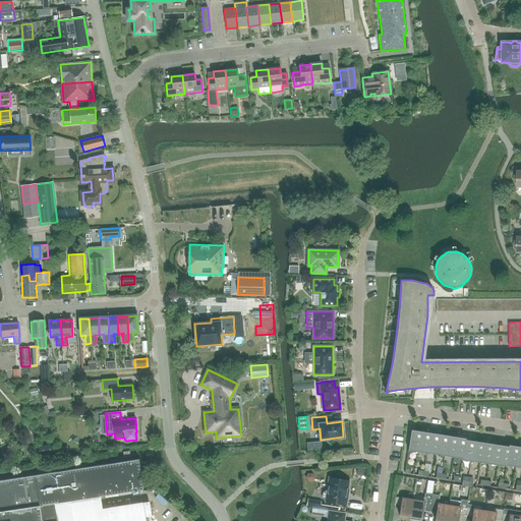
[(417,452),(420,431),(411,429),(408,450),(417,452)]
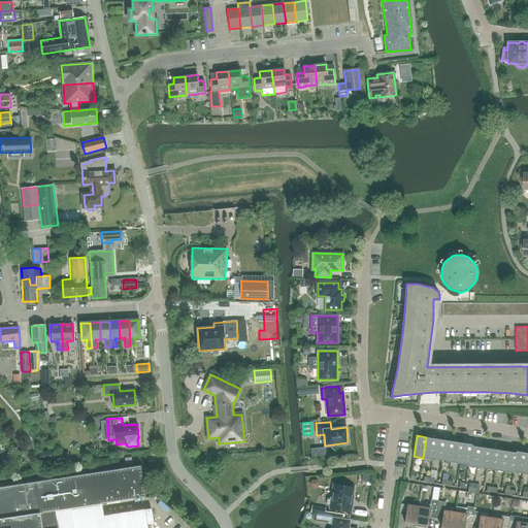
[(432,459),(435,438),(426,437),(423,458),(432,459)]
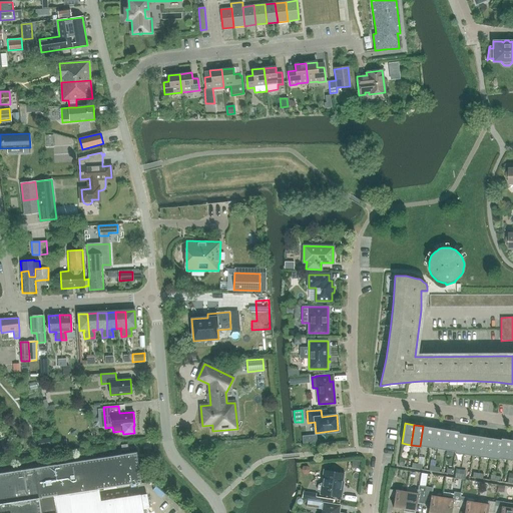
[(429,447),(432,427),(423,426),(420,446),(429,447)]
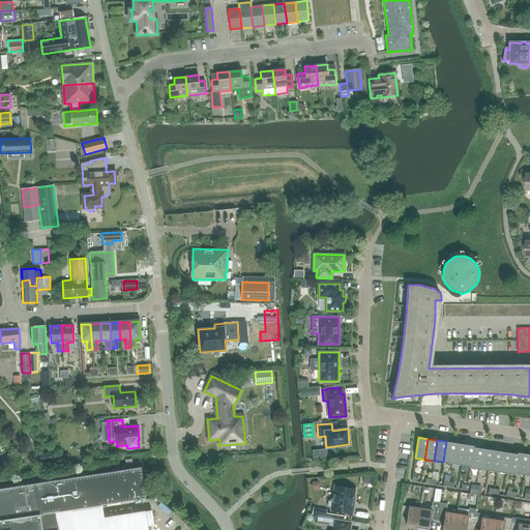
[(451,464),(454,443),(446,441),(443,462),(451,464)]
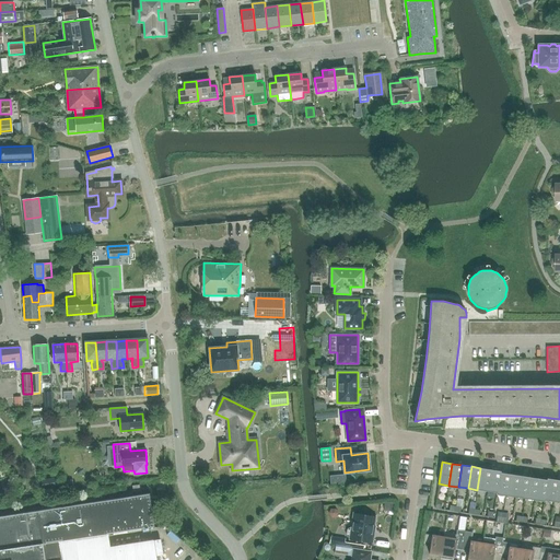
[(487,491),(490,469),(480,468),(477,490),(487,491)]
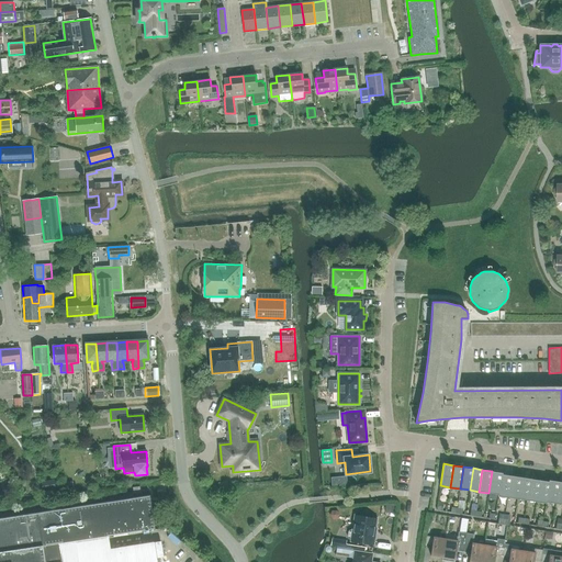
[(498,496),(502,473),(492,471),(489,493),(497,494),(497,496),(498,496)]
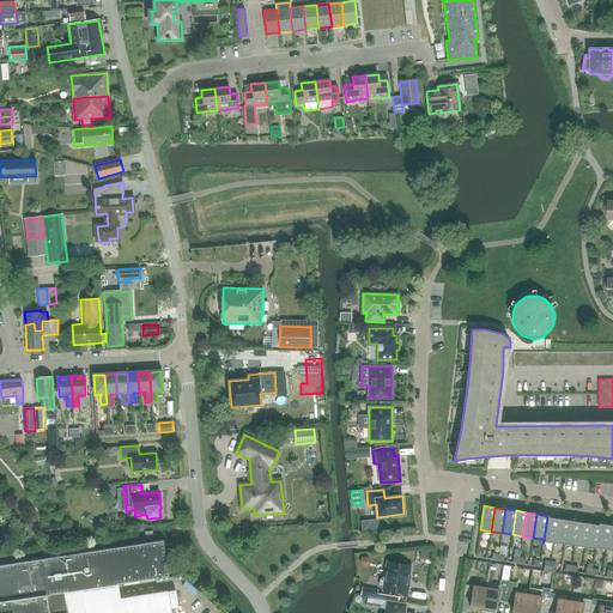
[(553,542),(557,519),(547,517),(547,516),(544,541),(553,542)]
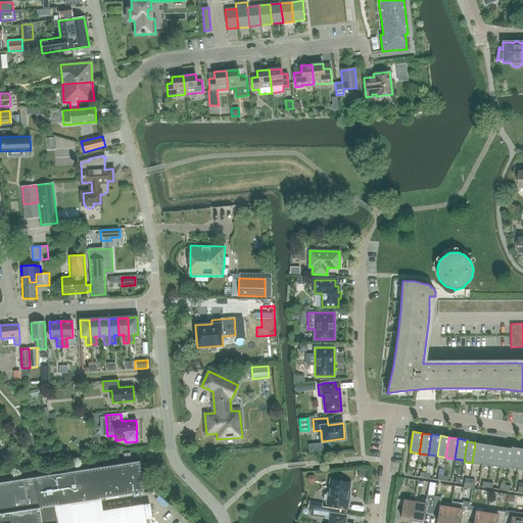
[(481,464),(484,444),(475,442),(472,463),(481,464)]
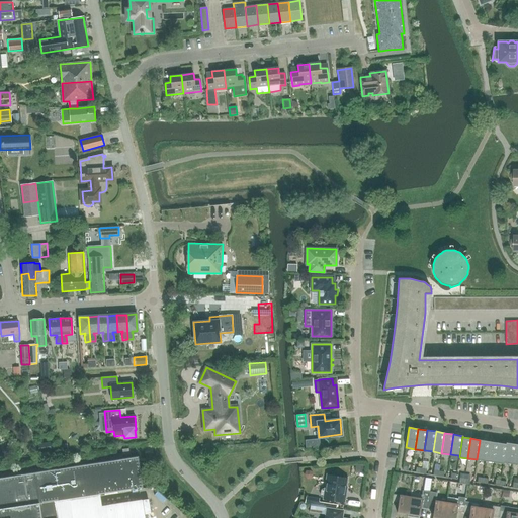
[(486,461),(489,441),(480,440),(477,459),(486,461)]
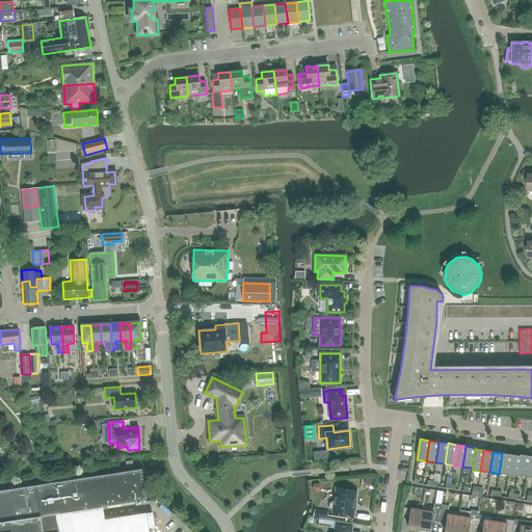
[(507,475),(511,454),(502,453),(499,474),(507,475)]
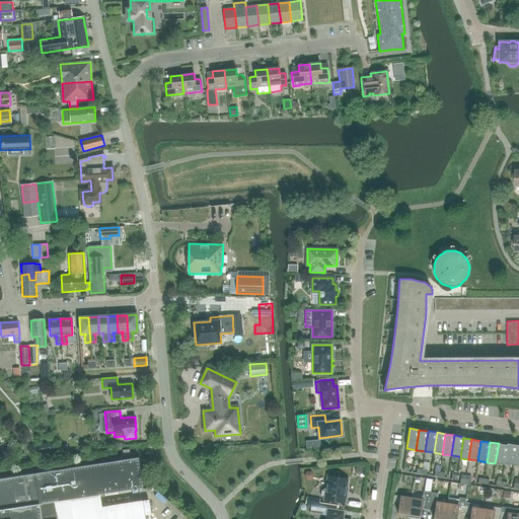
[(40,452),(55,451),(54,443),(40,445),(40,452)]
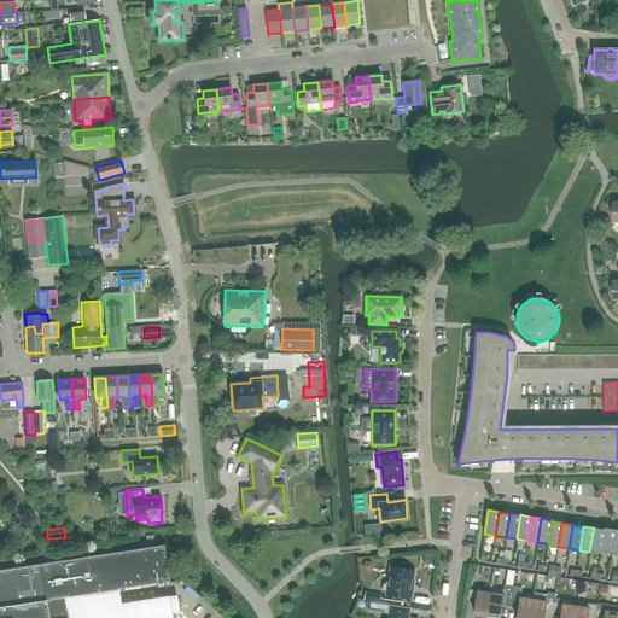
[(600,553),(605,528),(604,528),(604,530),(594,528),(589,552),(600,553)]
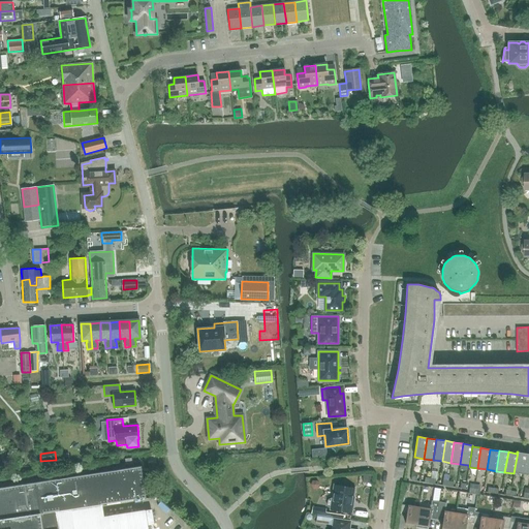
[(523,473),(526,454),(518,452),(514,473),(515,473),(515,472),(523,473)]
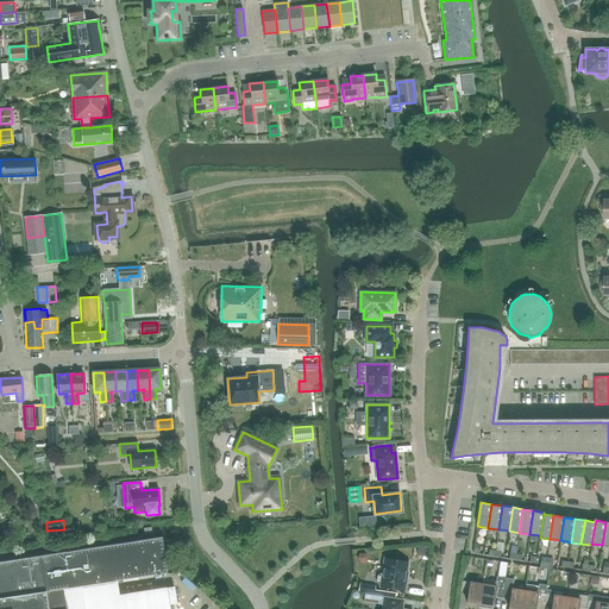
[(0,608),(68,608),(64,589),(168,572),(167,564),(163,537),(0,560),(0,608)]
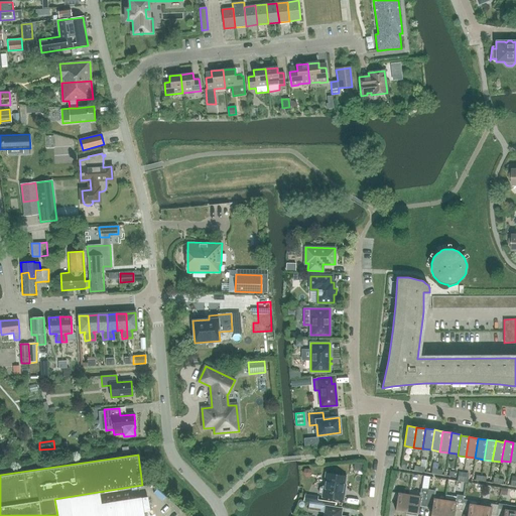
[(326,473),(324,487),(323,487),(320,487),(319,488),(318,492),(319,494),(320,495),(323,495),(321,497),(343,500),(344,492),(343,492),(346,476),(326,473)]
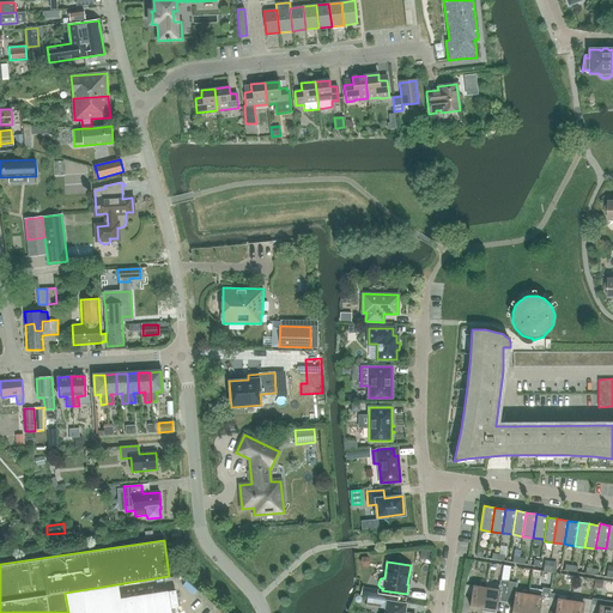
[(495,612),(496,610),(498,595),(507,596),(508,587),(508,582),(501,581),(499,586),(486,583),(483,608),(481,611),(495,612)]
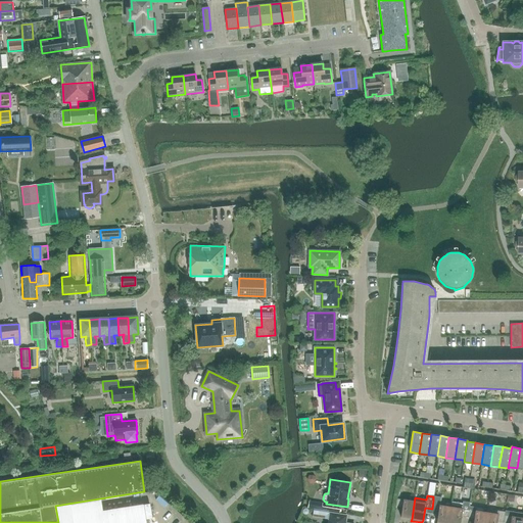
[(447,522),(450,507),(439,505),(440,497),(433,496),(433,501),(432,509),(438,510),(436,522),(447,522)]
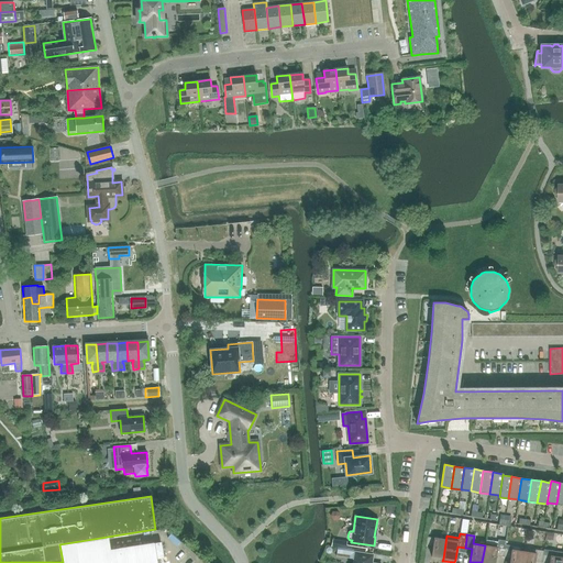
[(431,556),(443,559),(446,536),(445,539),(427,537),(426,542),(433,543),(431,556)]
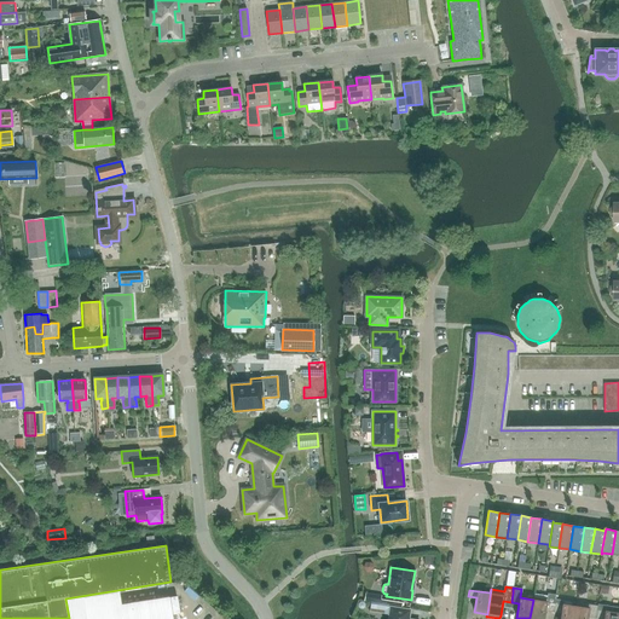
[(556,595),(548,594),(548,596),(534,594),(533,600),(530,618),(543,618),(545,608),(554,609),(555,603),(555,599),(556,595)]
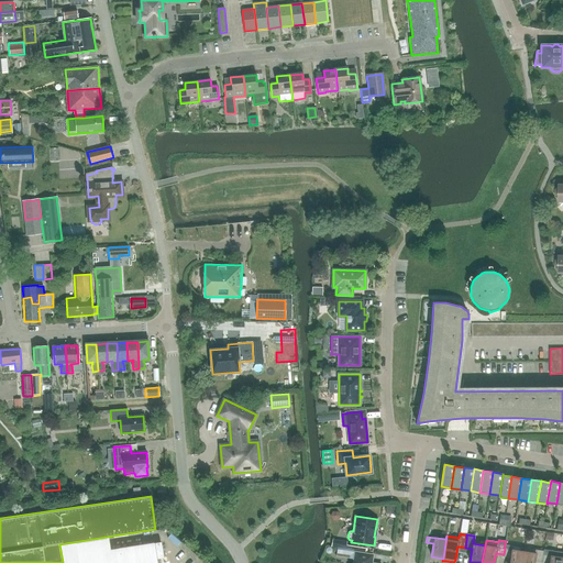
[(189,541),(186,547),(196,553),(199,548),(189,541)]
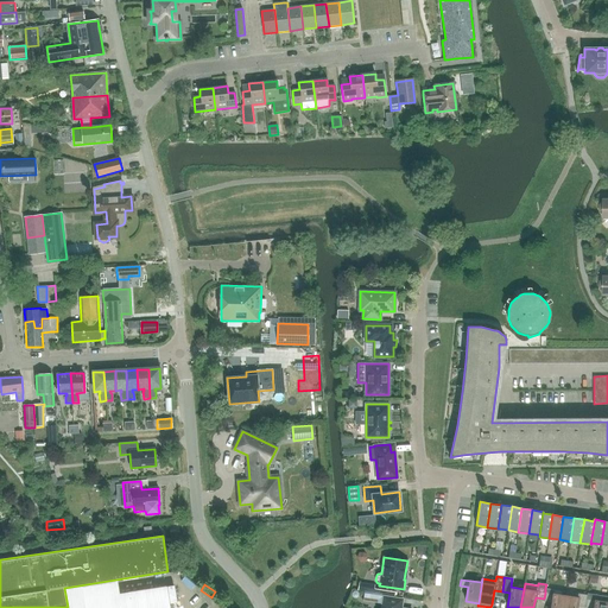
[(84,599),(84,607),(170,607),(166,587),(119,594),(84,599)]
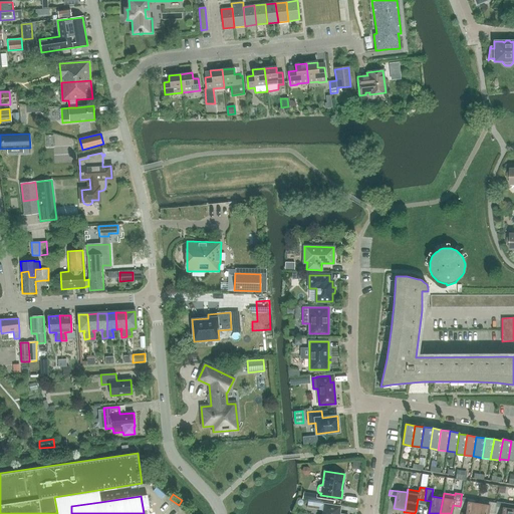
[(465,513),(476,513),(479,500),(478,500),(461,497),(461,501),(460,506),(466,507),(465,513)]
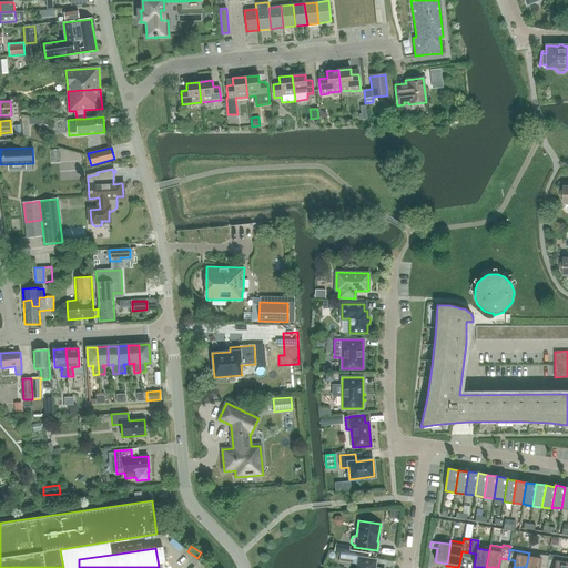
[(538,567),(539,564),(547,565),(548,556),(529,553),(526,567),(538,567)]
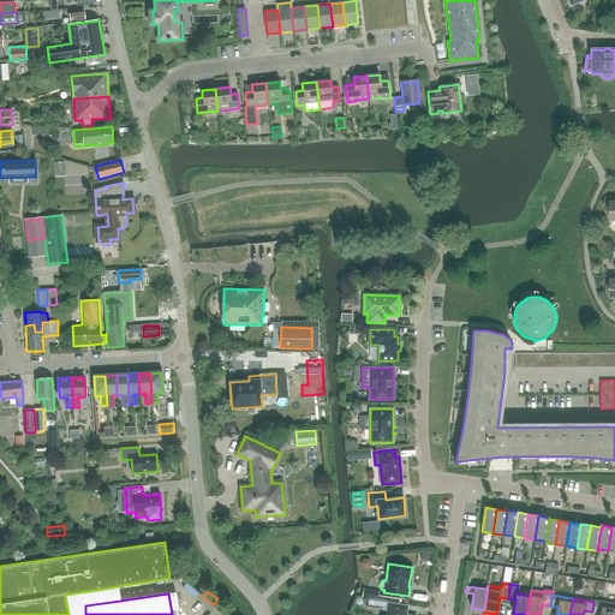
[(613,614),(614,609),(614,603),(593,599),(593,602),(592,611),(599,613),(599,614),(613,614)]
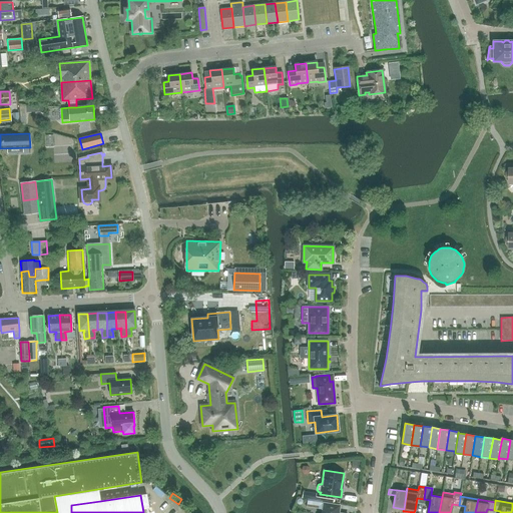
[(339,512),(338,511),(339,506),(340,506),(340,505),(324,503),(322,510),(321,512),(339,512)]
